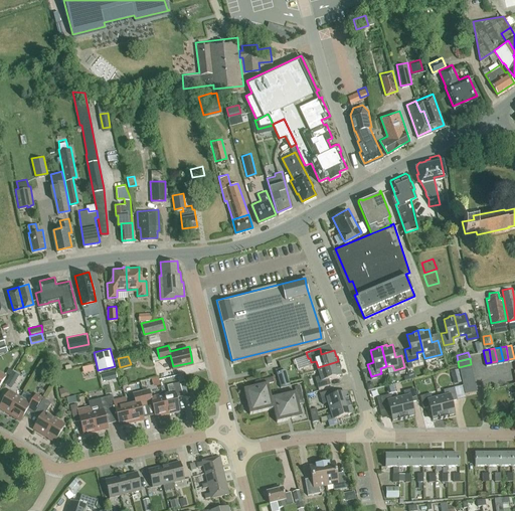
[(49,363),(42,359),(35,371),(42,375),(49,363)]
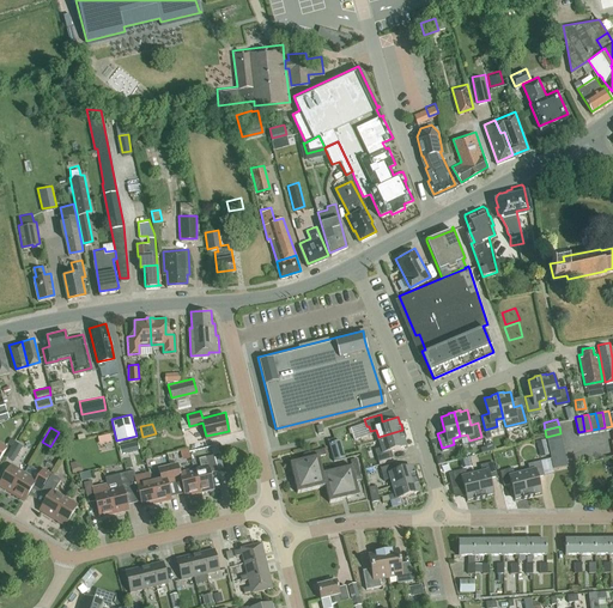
[(405,436),(402,430),(378,437),(381,444),(375,447),(378,458),(392,455),(390,448),(405,443),(404,436),(405,436)]
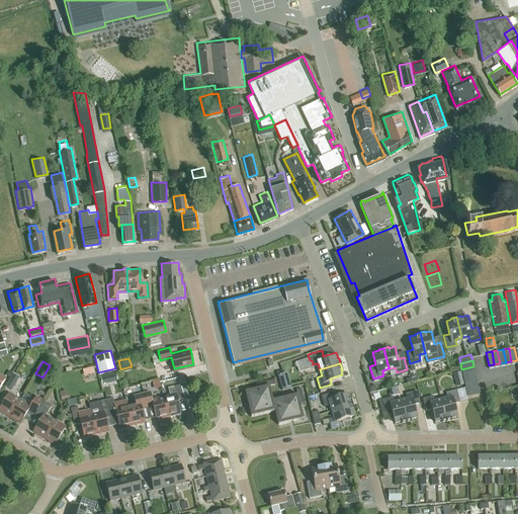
[(473,366),(461,369),(463,375),(475,372),(473,366)]
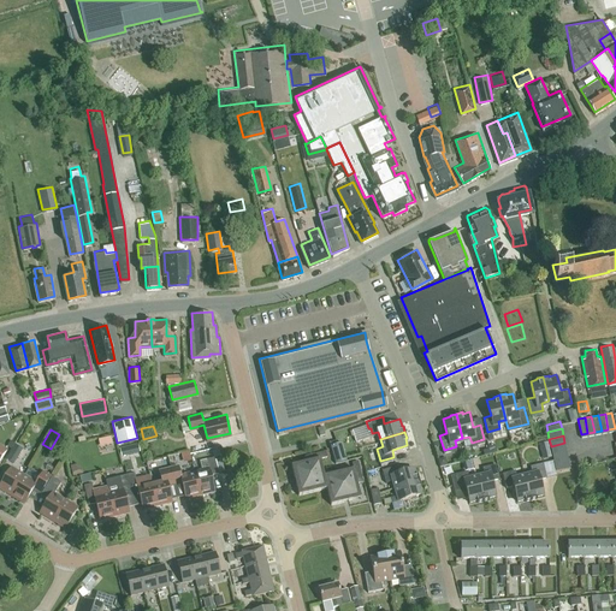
[(341,440),(331,443),(336,458),(345,456),(341,440)]
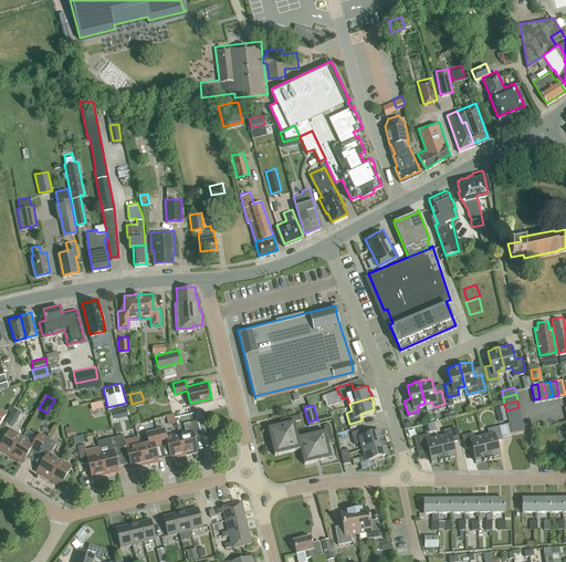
[(4,419),(12,424),(20,410),(13,406),(4,419)]
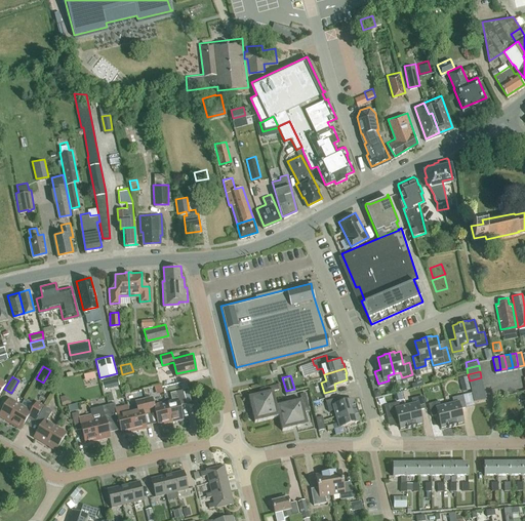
[(481,377),(470,381),(471,387),(483,384),(481,377)]
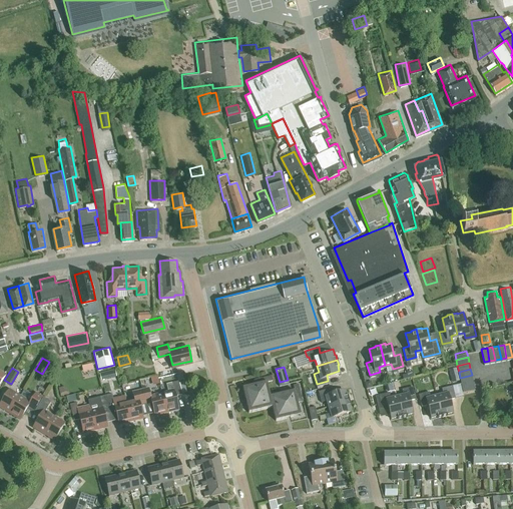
[(254,382),(242,385),(248,410),(272,404),(270,394),(267,379),(272,378),(271,373),(253,377),(254,382)]
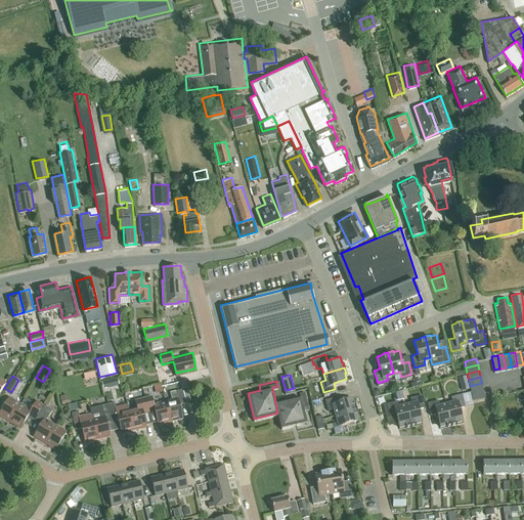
[(482,383),(470,386),(471,392),(483,389),(482,383)]
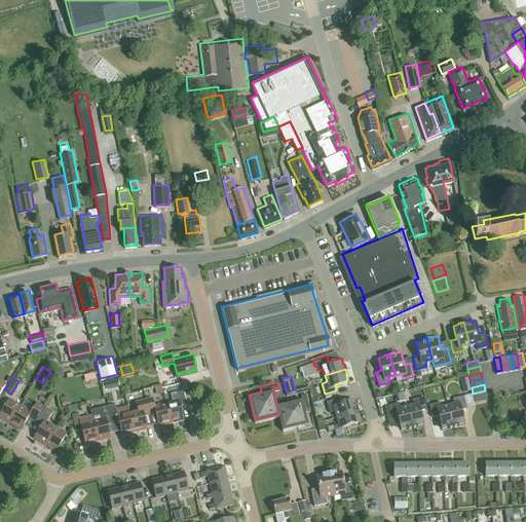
[(183,388),(176,389),(171,392),(172,399),(165,401),(171,420),(183,417),(180,403),(187,402),(183,388)]
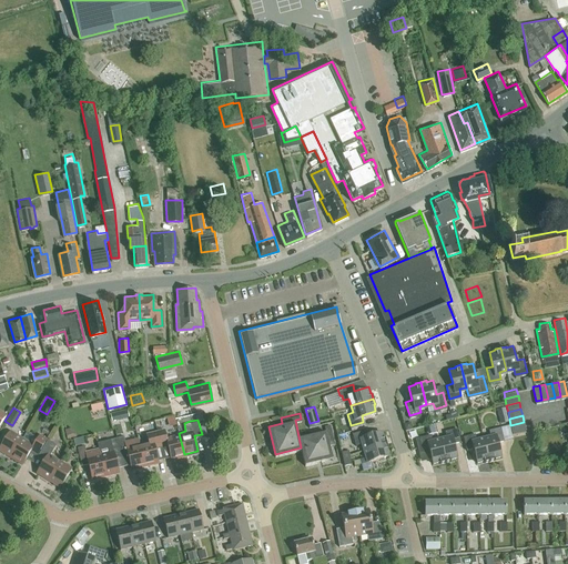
[(325,430),(298,436),(301,447),(305,463),(332,456),(330,443),(334,442),(330,422),(324,423),(325,430)]
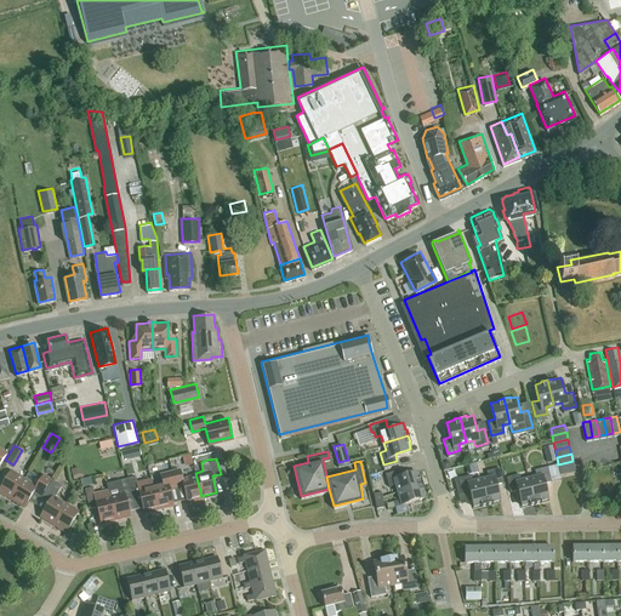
[(574,468),(573,461),(558,465),(559,472),(574,468)]
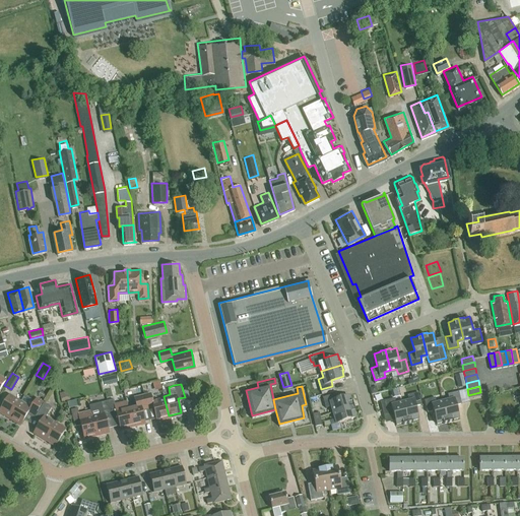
[(449,396),(442,398),(448,418),(453,417),(452,416),(458,414),(455,402),(461,400),(458,388),(447,391),(449,396)]
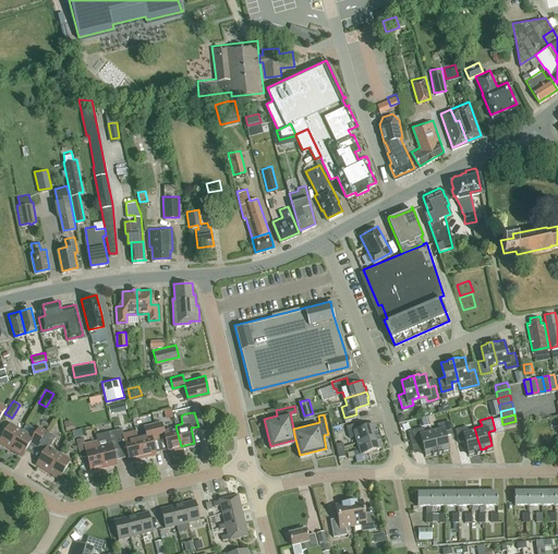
[(68,419),(63,419),(64,429),(73,426),(76,425),(69,418),(68,419)]
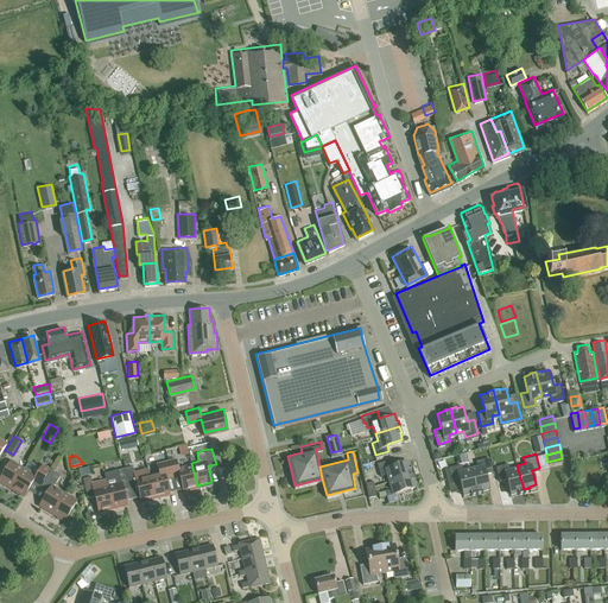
[(470,467),(476,490),(482,489),(481,488),(488,486),(485,471),(492,469),(488,455),(475,458),(477,464),(470,467)]
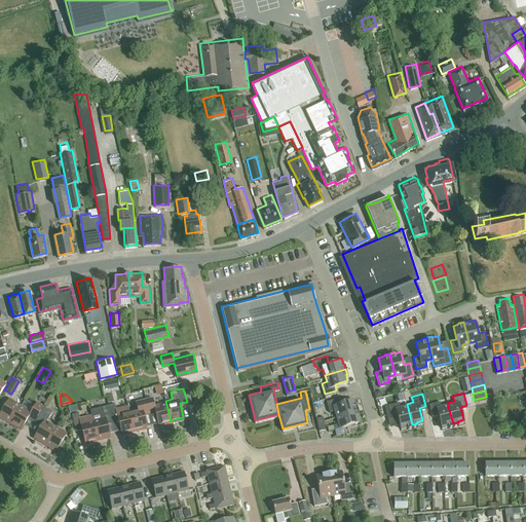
[(336,414),(358,408),(355,403),(354,404),(352,398),(340,401),(338,395),(326,399),(329,409),(335,408),(336,414)]
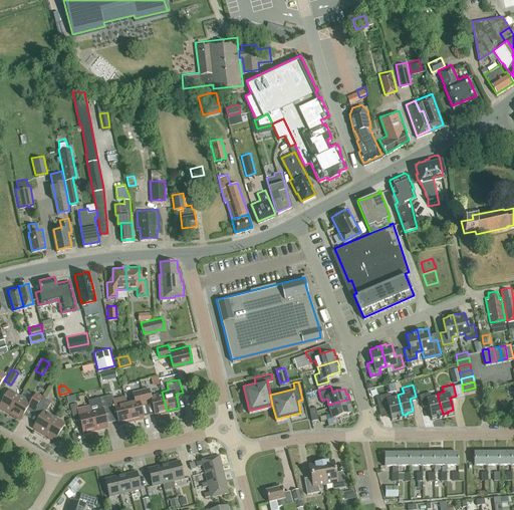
[(155,414),(167,411),(162,392),(151,395),(149,387),(142,389),(146,402),(152,401),(155,414)]
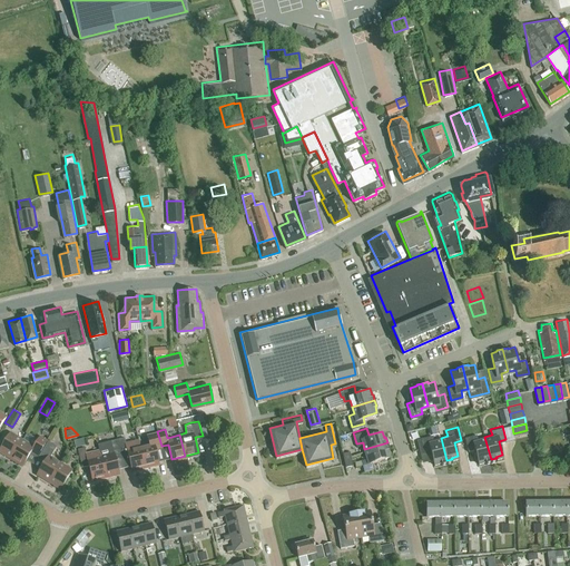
[(0,450),(10,457),(21,438),(10,430),(0,446),(0,450)]
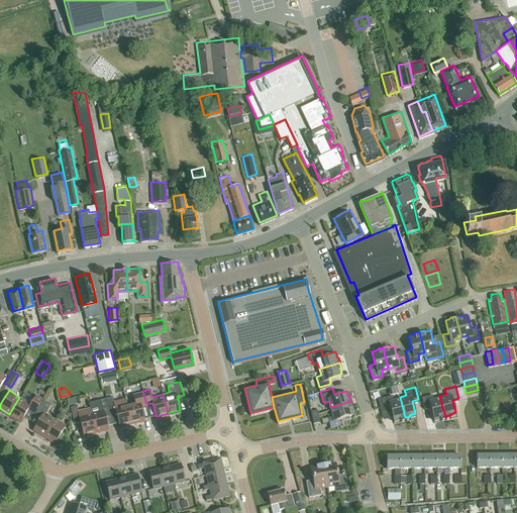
[(135,401),(127,403),(131,422),(143,419),(140,405),(146,404),(142,391),(133,393),(135,401)]
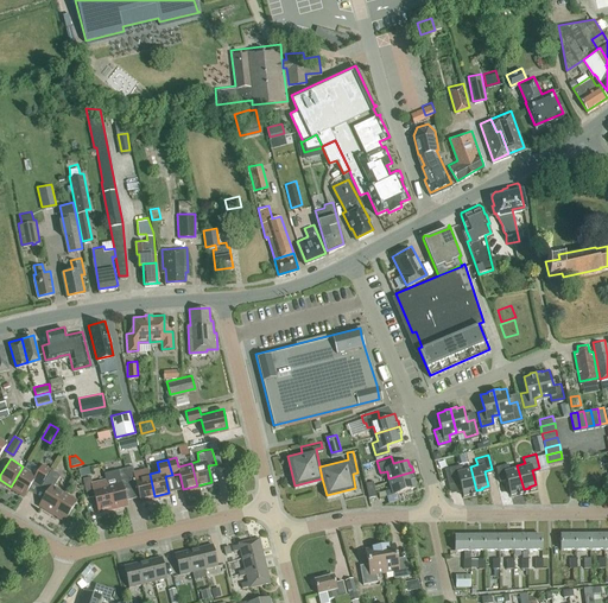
[(518,492),(524,489),(517,465),(510,468),(508,461),(495,464),(499,478),(506,476),(510,492),(517,489),(518,492)]
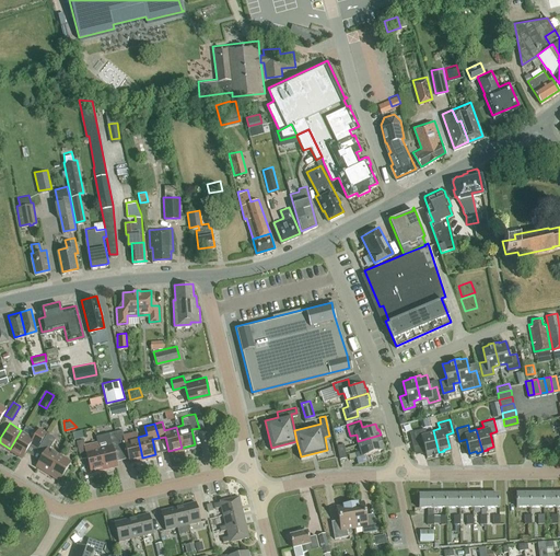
[(439,452),(433,430),(426,431),(424,426),(412,429),(416,442),(422,440),(427,454),(433,452),(433,454),(439,452)]
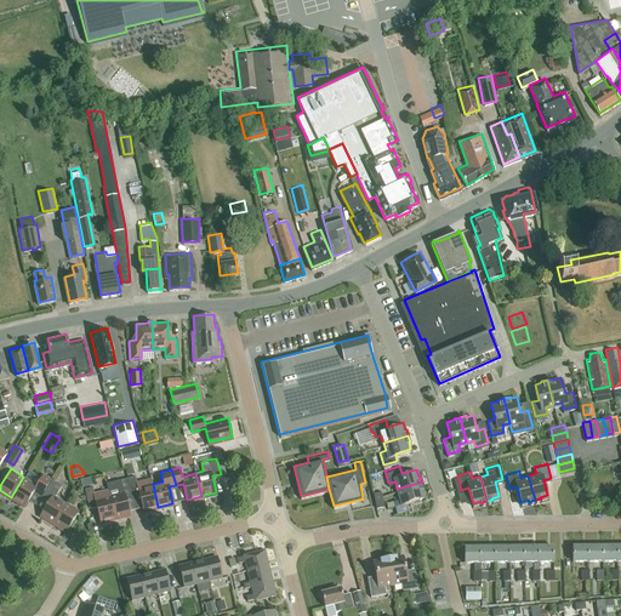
[(36,484),(23,477),(11,497),(24,505),(33,490),(40,494),(51,477),(43,473),(36,484)]
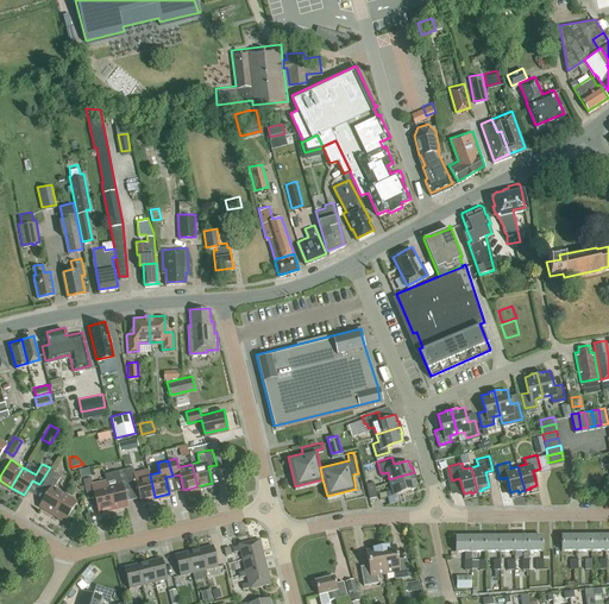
[(155,497),(150,474),(148,467),(135,471),(133,465),(125,466),(131,488),(137,486),(140,501),(155,497)]
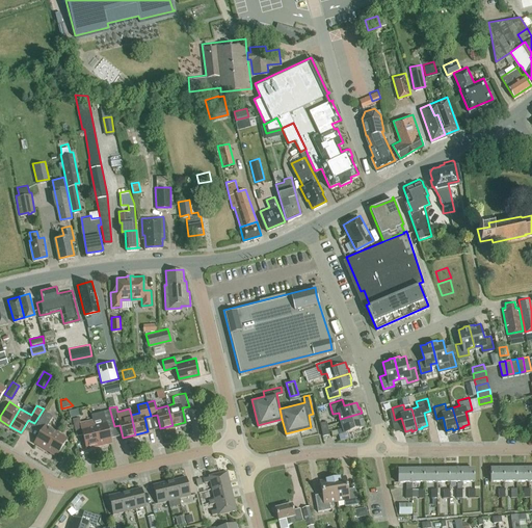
[(94,423),(99,444),(111,441),(108,427),(114,426),(109,407),(90,413),(94,423)]
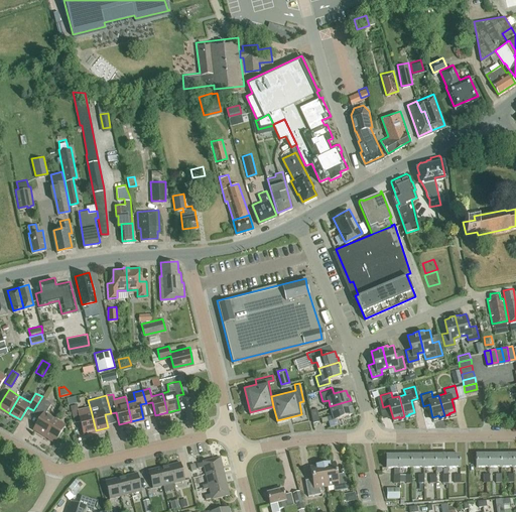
[(34,411),(40,415),(33,427),(43,433),(54,416),(45,411),(50,402),(42,397),(34,411)]
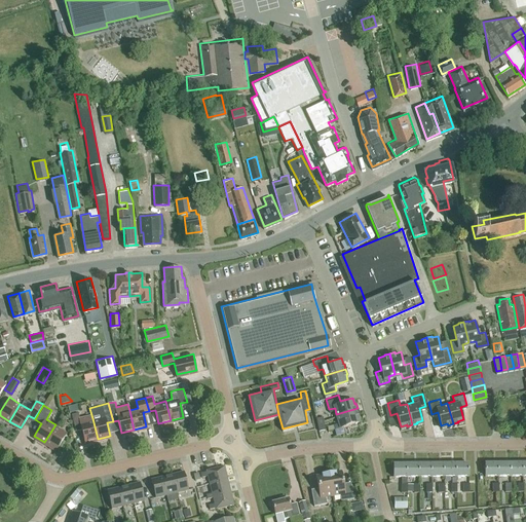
[(358,408),(336,414),(338,420),(333,422),(334,426),(360,419),(358,413),(359,413),(358,408)]
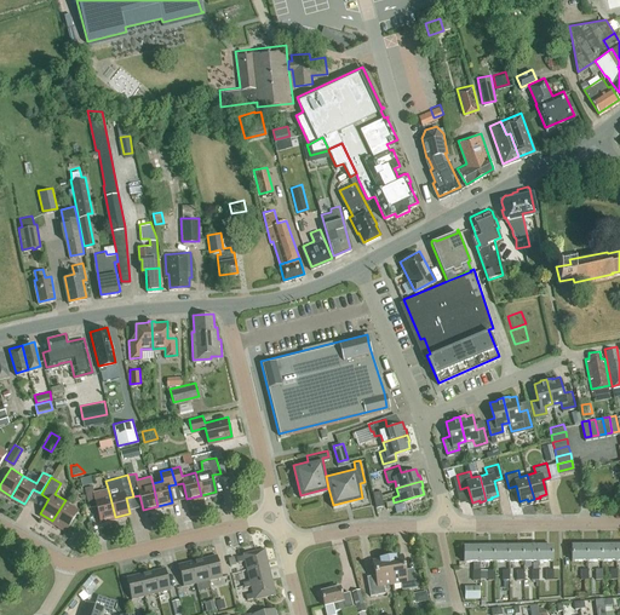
[(89,505),(96,504),(101,521),(115,517),(109,493),(108,487),(93,489),(92,484),(84,486),(89,505)]
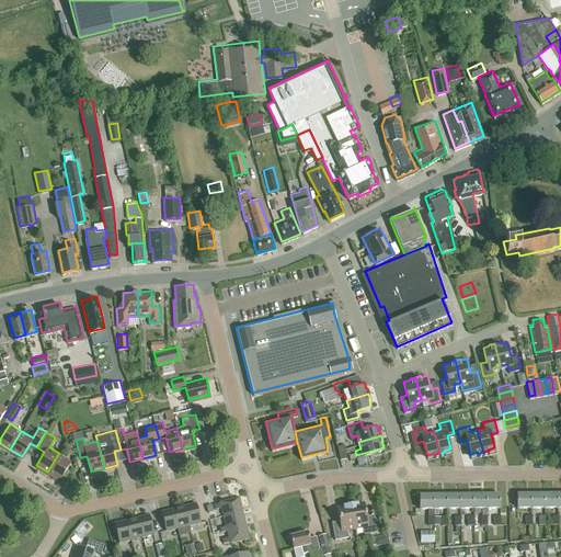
[(340,457),(347,455),(344,442),(338,444),(340,457)]
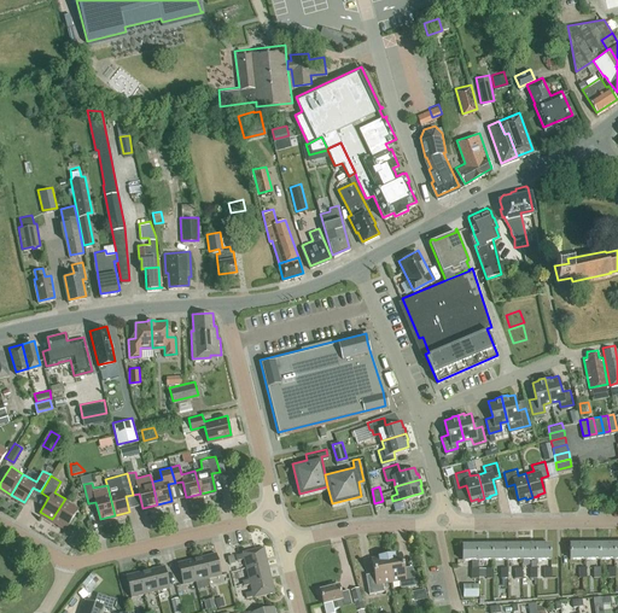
[(65,498),(52,519),(65,527),(77,507),(65,498)]
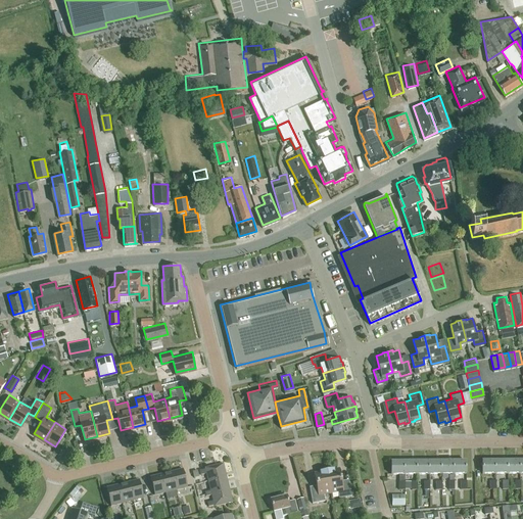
[(416,458),(402,459),(403,471),(416,471),(416,458)]
